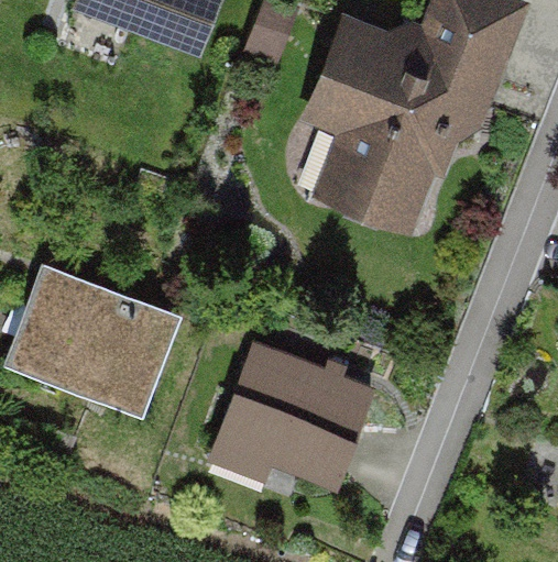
[(80,0),(197,42),(211,0),(80,0)]
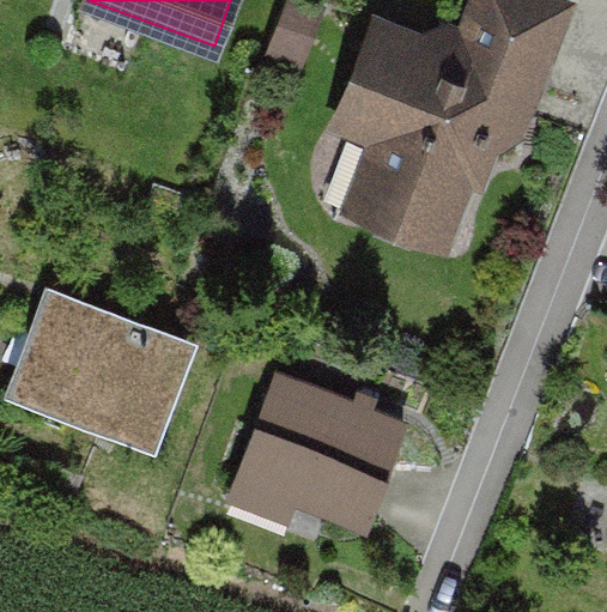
[(326,121),(376,13),(346,0),(287,0),(262,56),(299,73),(286,103),(326,121)]
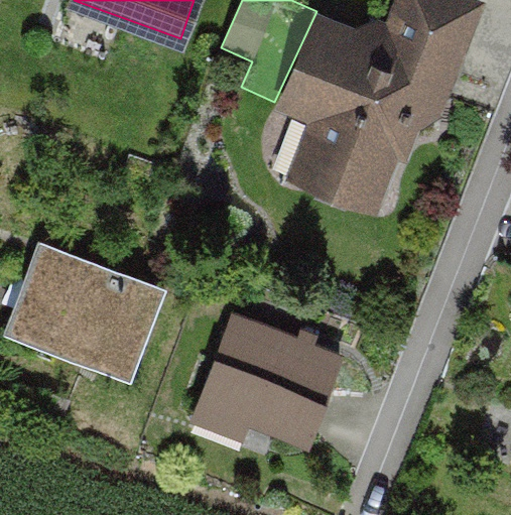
[(314,179),(370,201),(391,145),(400,148),(430,69),(449,61),(469,7),(450,0),(403,0),(390,34),(376,29),(370,44),(317,24),(301,66),(314,71),(299,108),(328,118),(318,141),(328,145),(314,179)]
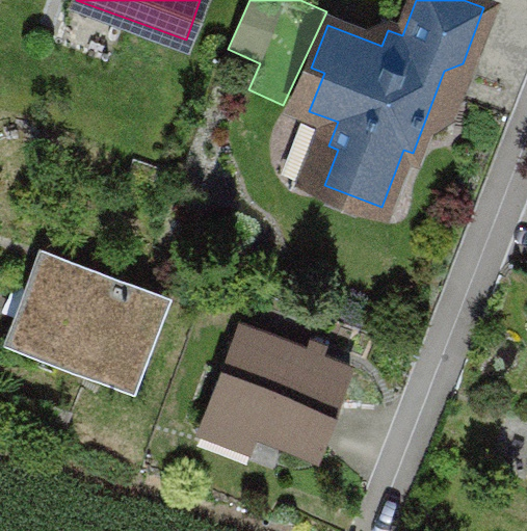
[(173,300),(40,247),(3,338),(137,391),(173,300)]
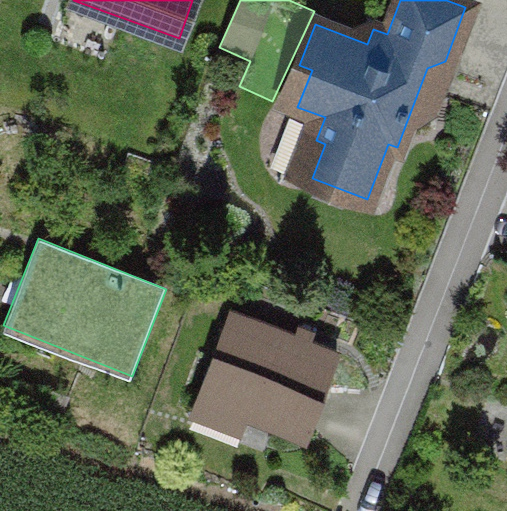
[(338,355),(237,313),(198,409),(299,450),(338,355)]
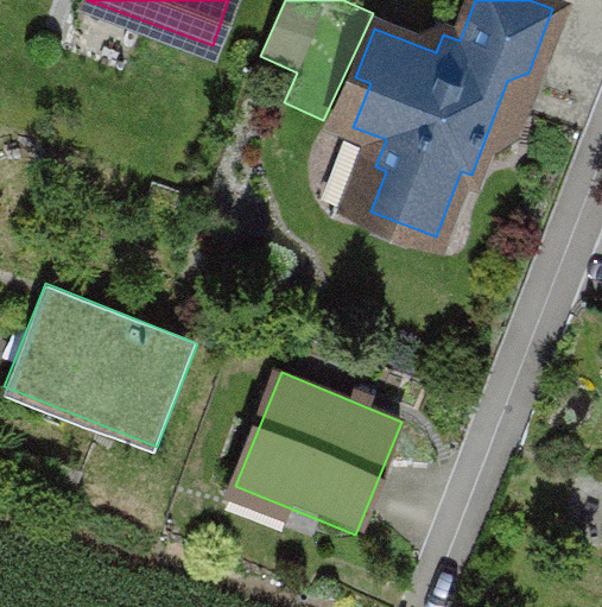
All buildings are outlined.
